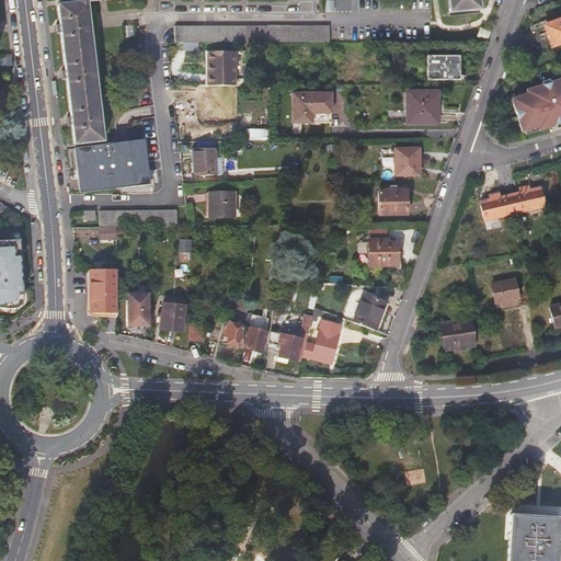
[(482,6),(481,0),(451,0),(454,10),(482,6)]
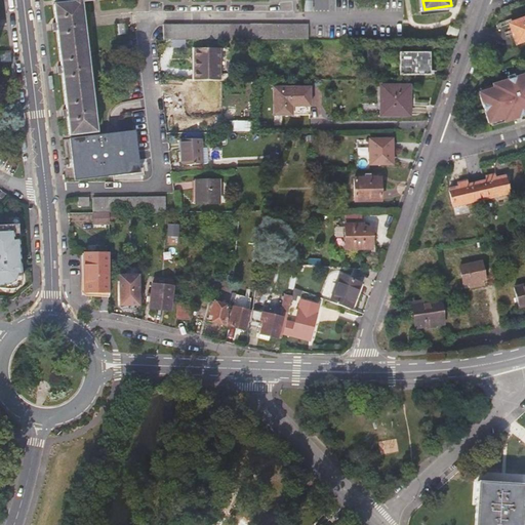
[(81,18),(79,2),(76,2),(73,3),(53,5),(56,26),(62,69),(67,112),(69,135),(94,132),(83,38),(81,18)]
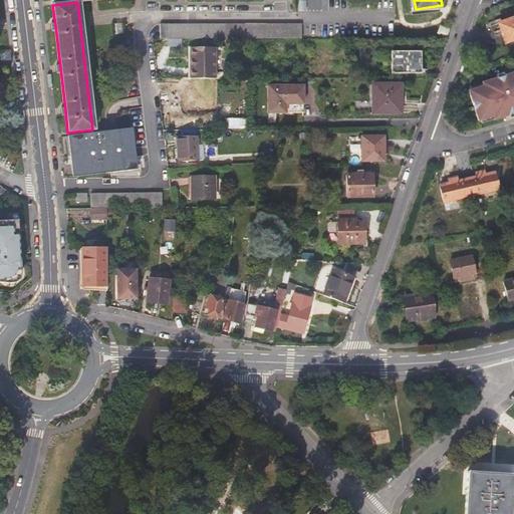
[(513,41),(513,18),(512,19),(499,24),(507,44),(513,41)]
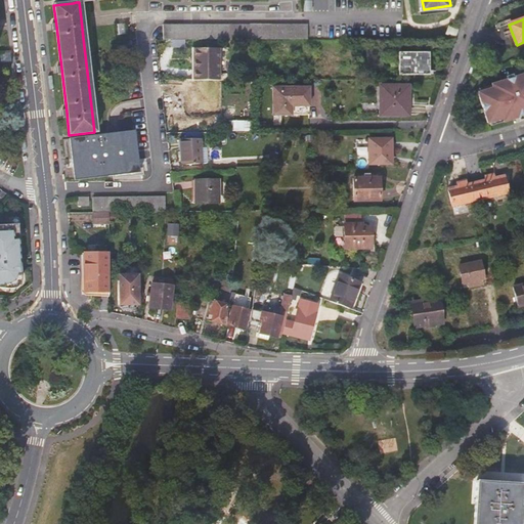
[(166,26),(166,41),(265,40),(310,40),(309,27),(190,26),(166,26)]
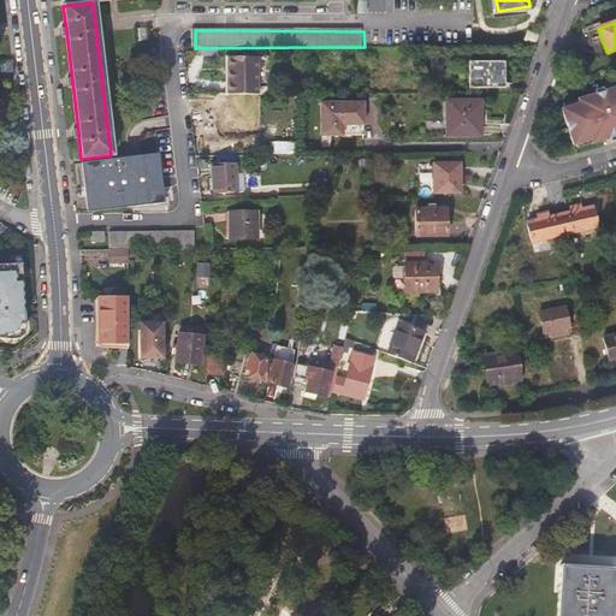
[(247,57),(234,57),(234,84),(230,84),(230,95),(262,95),(262,57),(247,57)]
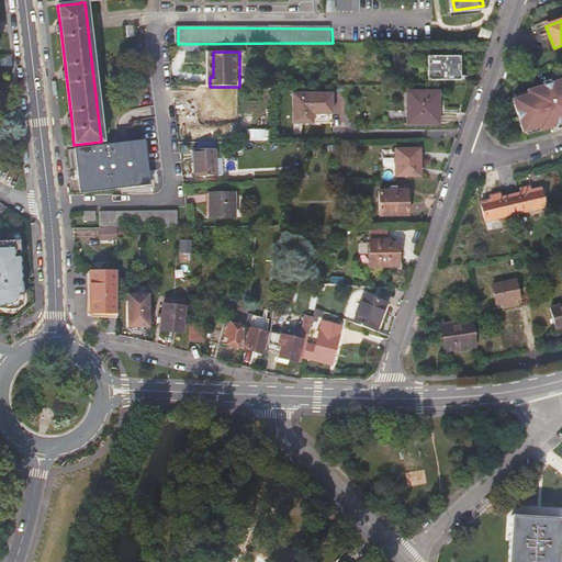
[(460,56),(428,57),(429,80),(460,80),(460,56)]
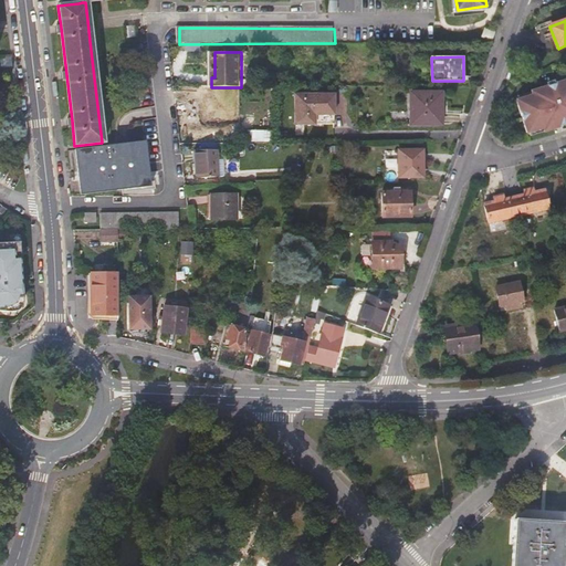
[(520,101),(531,137),(546,132),(547,136),(565,129),(565,82),(533,92),(534,96),(520,101)]
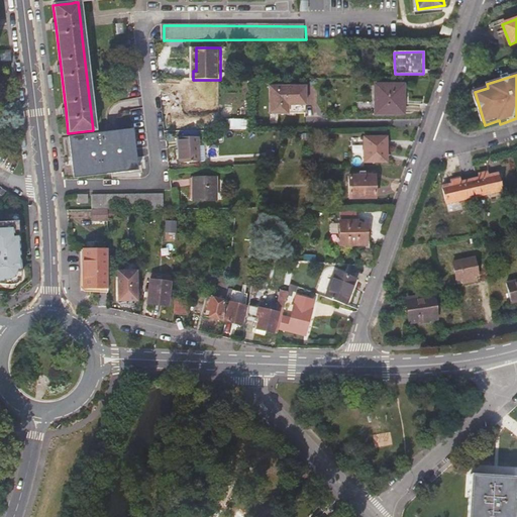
[(186,124),(212,124),(212,84),(185,85),(186,124)]
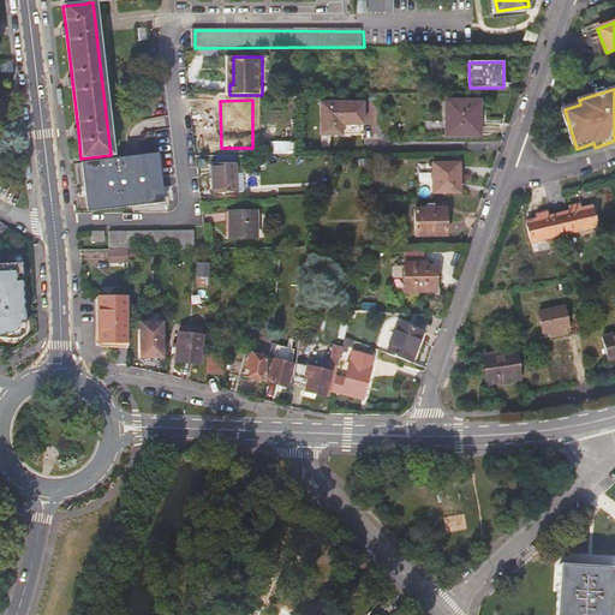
[(455,137),(487,136),(487,113),(489,112),(489,103),(455,103),(455,137)]
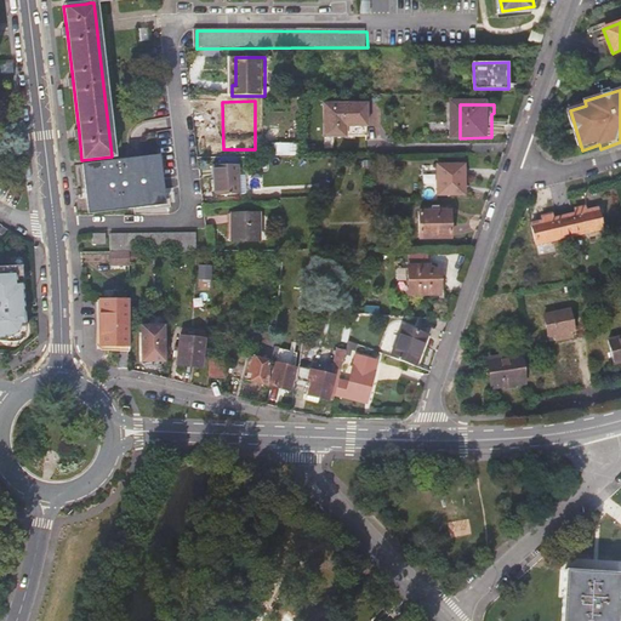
[(366,106),(324,106),(324,136),(368,136),(366,106)]
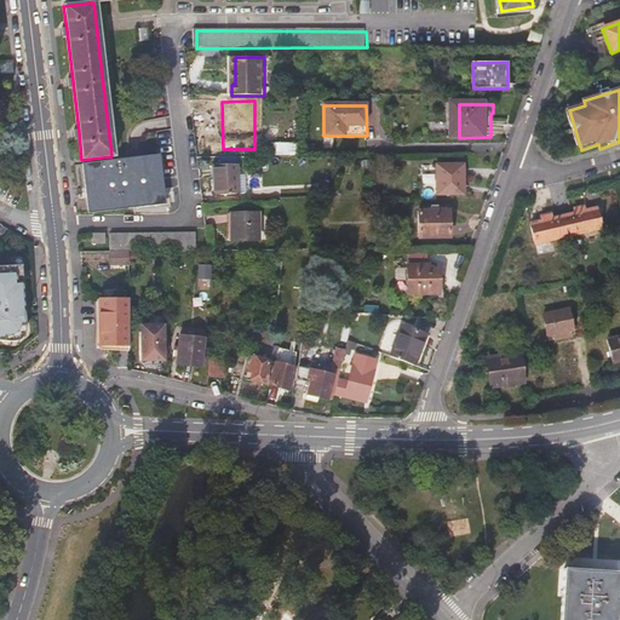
[(142,158),(115,161),(84,166),(89,213),(164,202),(162,185),(159,156),(142,158)]
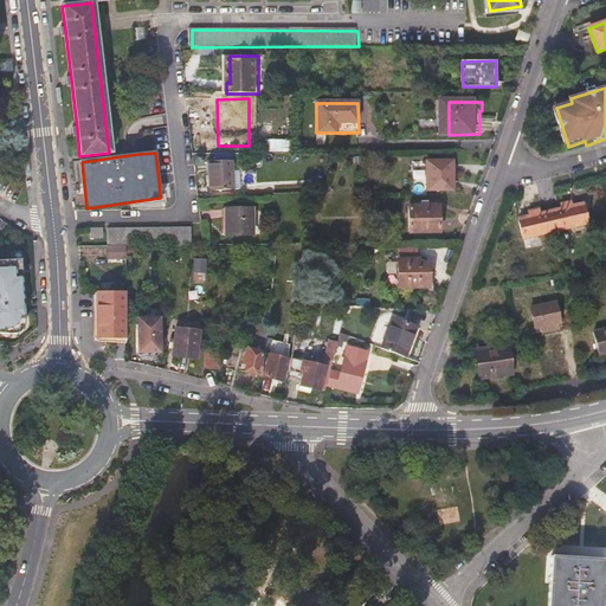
[(232,160),(207,161),(210,191),(234,189),(232,160)]
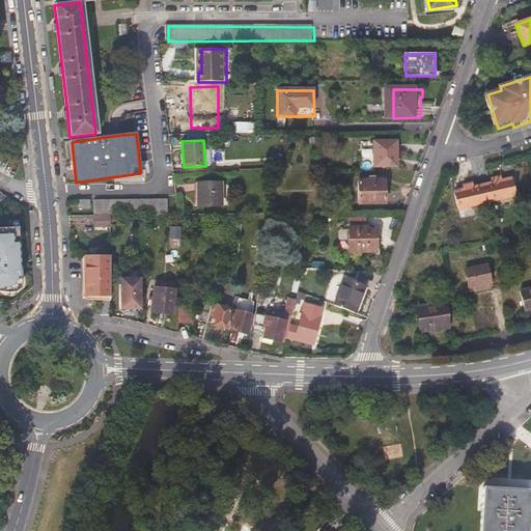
[(375,142),(375,168),(398,168),(398,142),(375,142)]
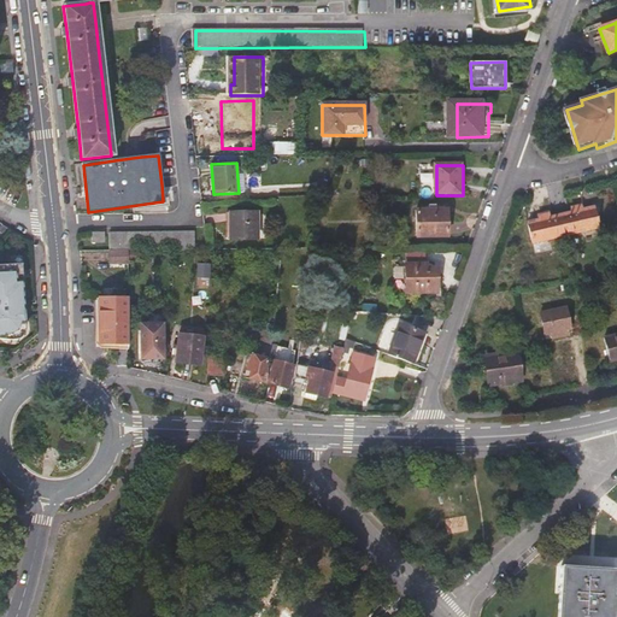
[(573,213),(560,216),(565,235),(599,228),(594,209),(582,211),(581,206),(575,207),(571,207),(573,213)]
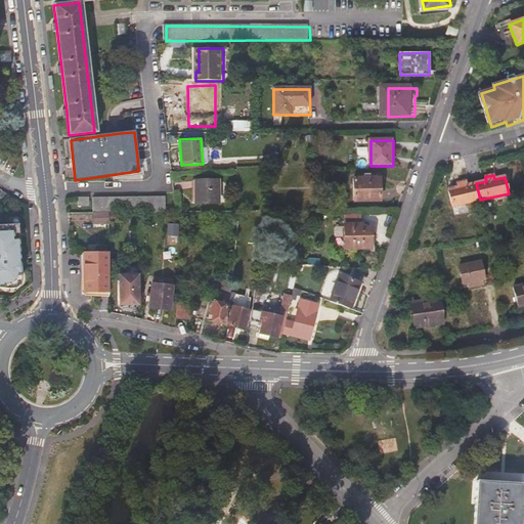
[(194,203),(217,203),(218,179),(194,179),(194,203)]
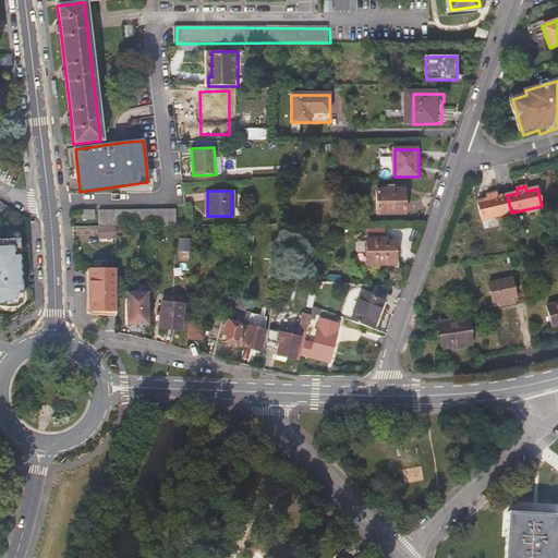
[(401,191),(387,191),(376,191),(376,215),(403,214),(403,191),(401,191)]
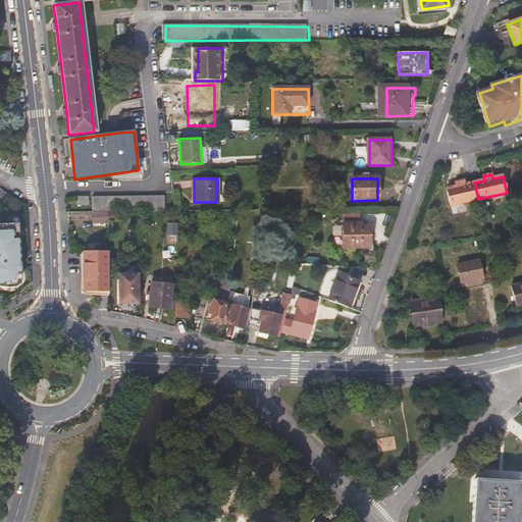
[(451,206),(478,199),(474,183),(466,185),(465,179),(460,180),(456,181),(457,187),(447,189),(451,206)]
